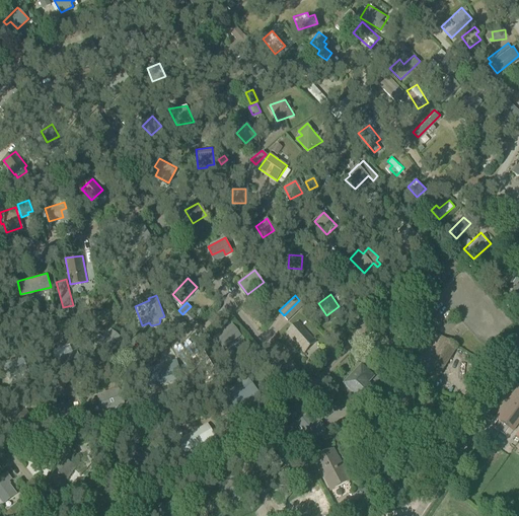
[(299,321),(288,332),(303,349),(314,339),(299,321)]
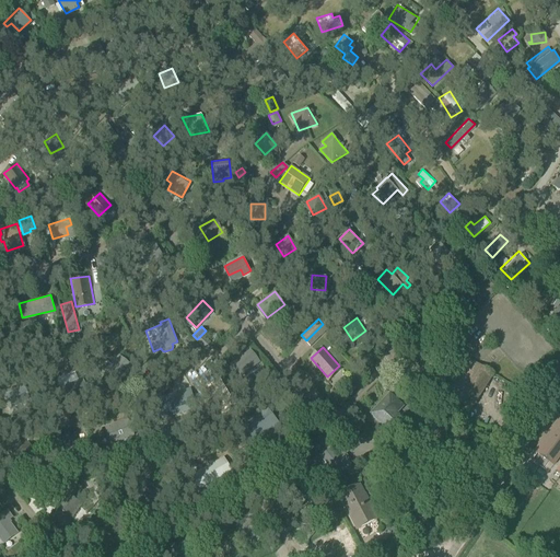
[(233,362),(242,373),(255,363),(252,360),(256,357),(251,349),(233,362)]
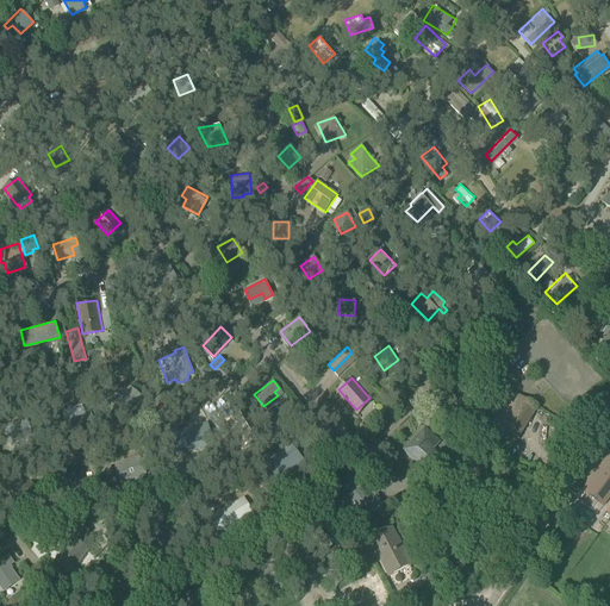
[(145,398),(130,383),(113,403),(119,407),(123,403),(132,411),(145,398)]
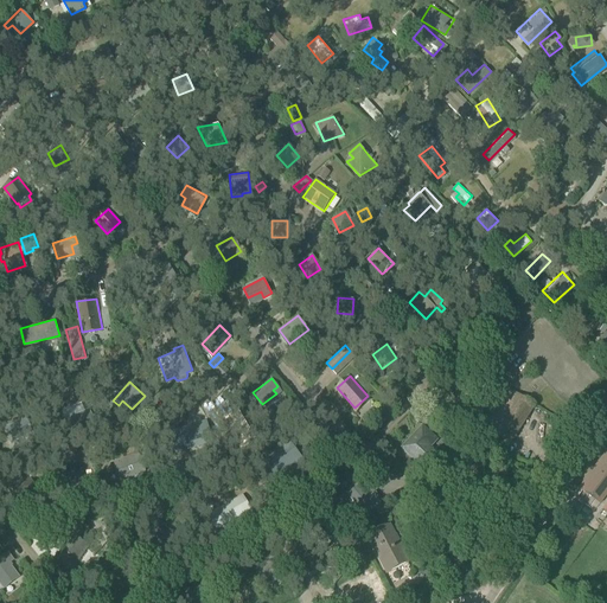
[(506,384),(500,392),(530,410),(535,403),(506,384)]
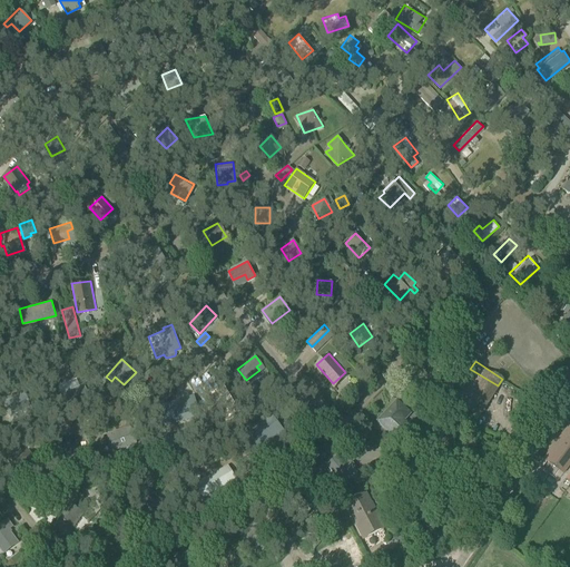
[(474,409),(481,412),(493,390),(469,377),(455,402),(463,407),(473,412),(474,409)]
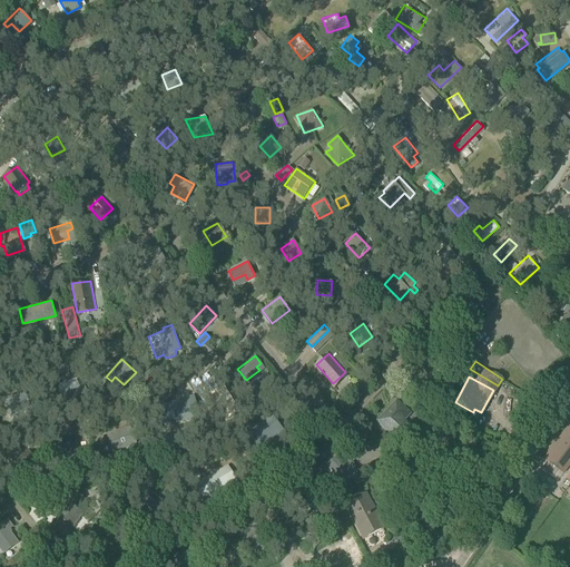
[(232,391),(222,378),(213,384),(223,399),(232,391)]
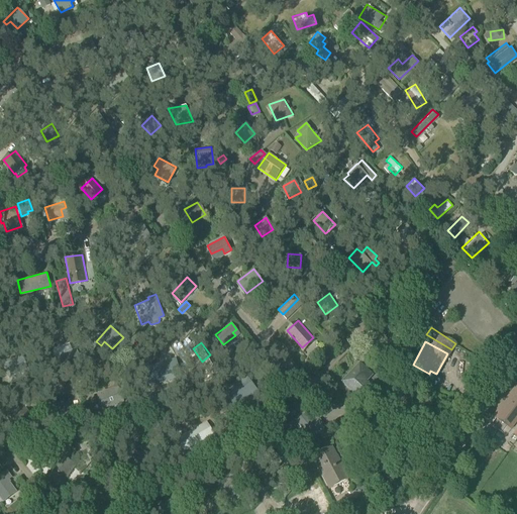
[(84,363),(77,345),(54,354),(62,372),(84,363)]
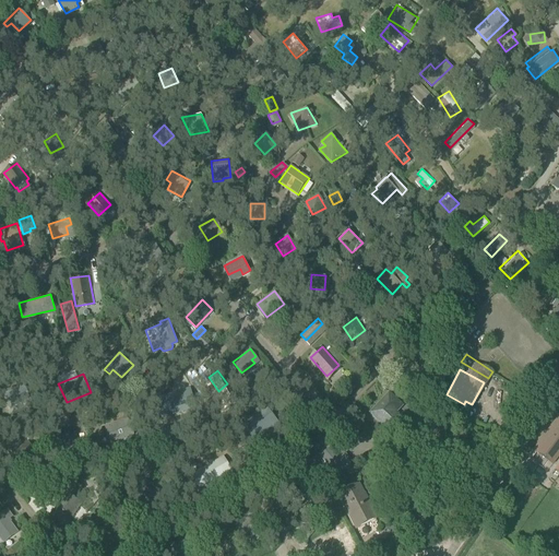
[(31,391),(22,378),(18,381),(16,380),(3,390),(7,394),(11,391),(18,401),(31,391)]
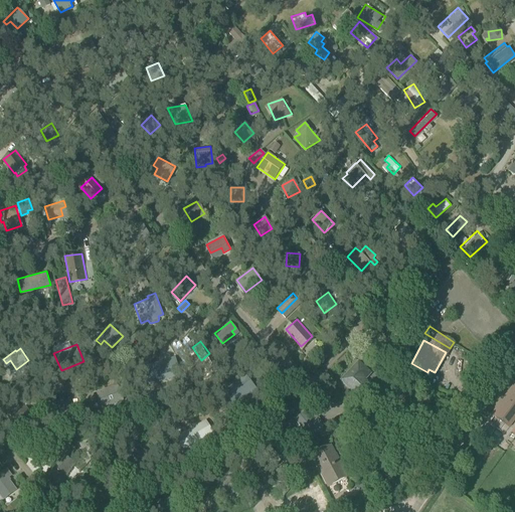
[(170,358),(174,373),(179,371),(174,357),(170,358)]
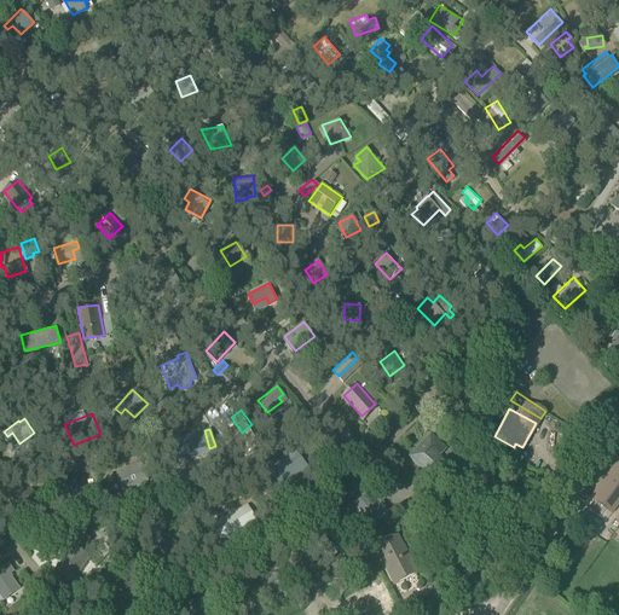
[(198,433),(175,439),(180,457),(203,450),(198,433)]
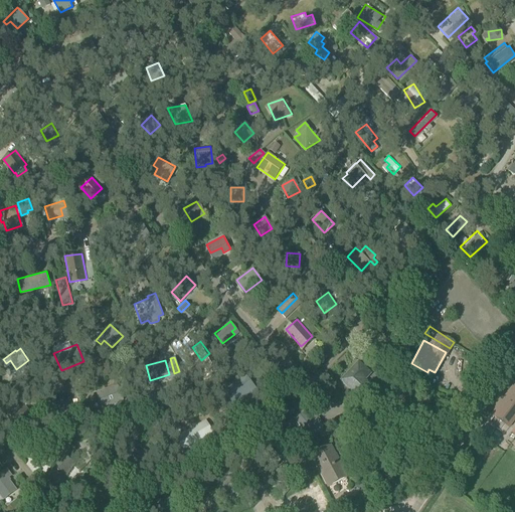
[(342,378),(357,392),(363,387),(359,383),(369,372),(358,361),(342,378)]
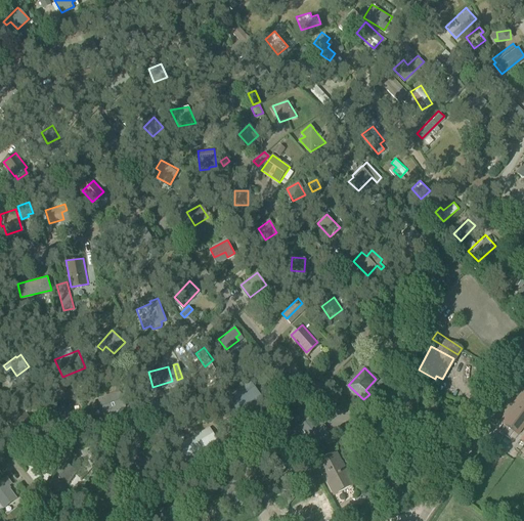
[(250,381),(231,395),(236,401),(238,400),(242,404),(246,400),(247,402),(255,396),(254,394),(258,391),(250,381)]
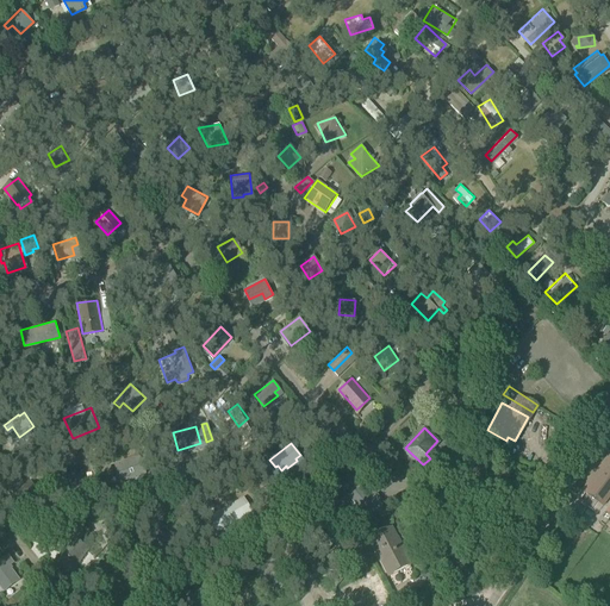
[(609,449),(582,488),(603,504),(609,493),(609,449)]
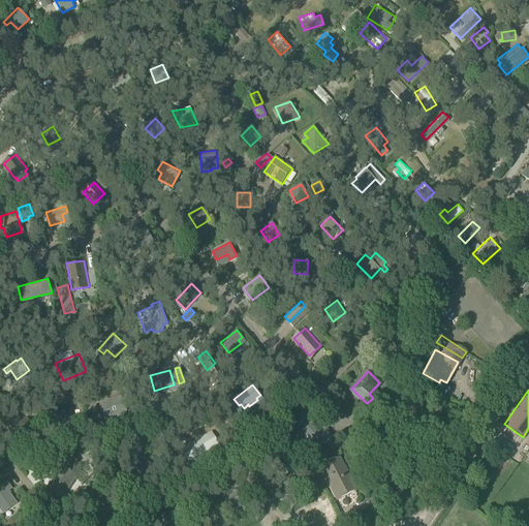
[(121,395),(101,401),(106,416),(126,409),(121,395)]
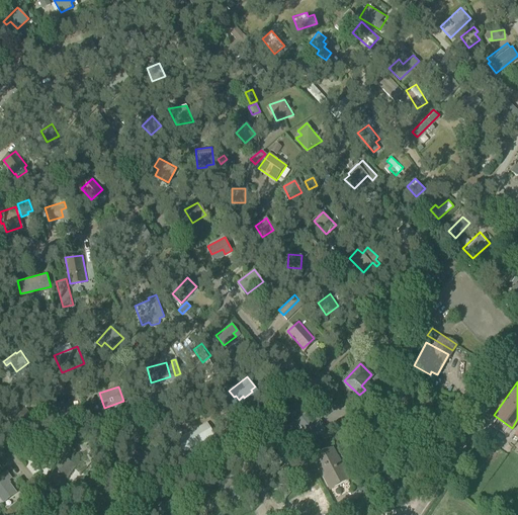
[(194,388),(187,392),(192,401),(199,397),(194,388)]
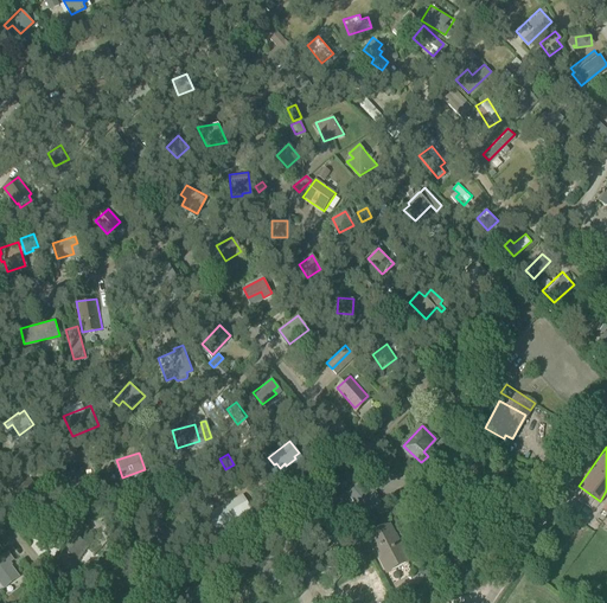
[(37,493),(29,478),(13,485),(20,500),(37,493)]
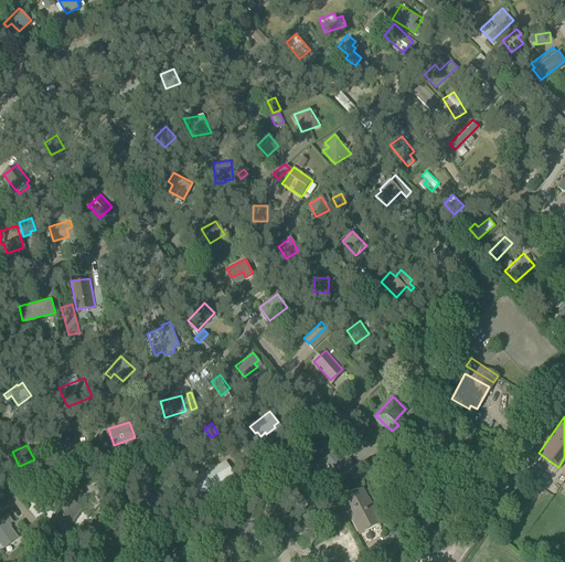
[(160,460),(163,452),(155,449),(152,458),(160,460)]
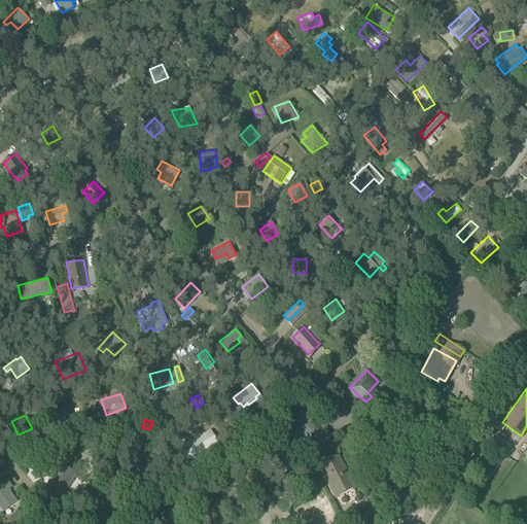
[(310,424),(302,430),(315,447),(323,440),(310,424)]
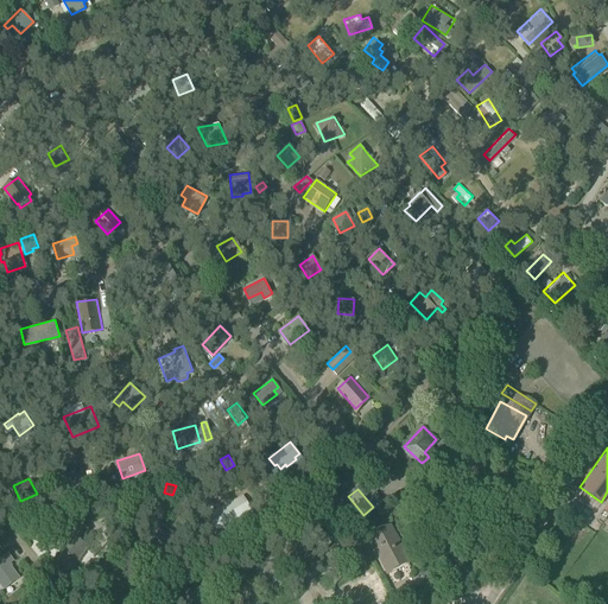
[(242,496),(220,509),(227,522),(251,508),(242,496)]
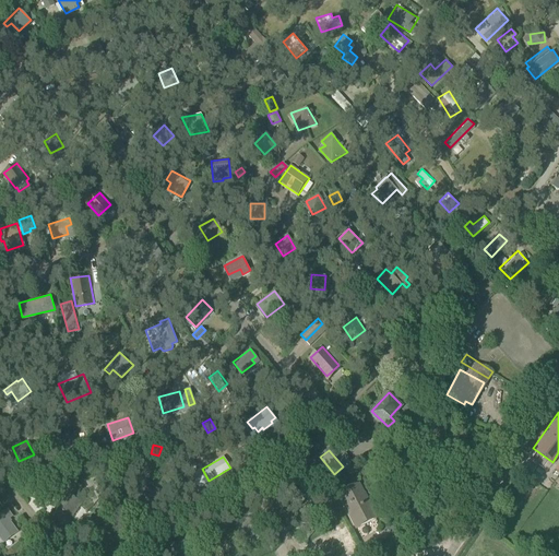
[(300,504),(311,493),(299,480),(287,492),(300,504)]
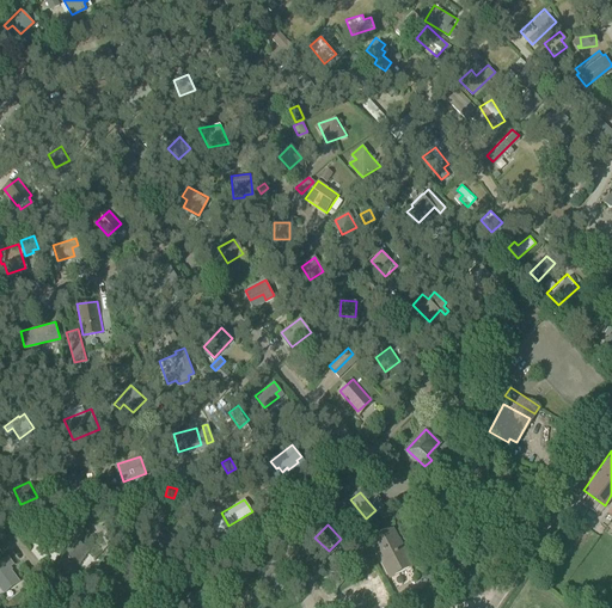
[(461,538),(466,534),(460,527),(457,532),(461,538)]
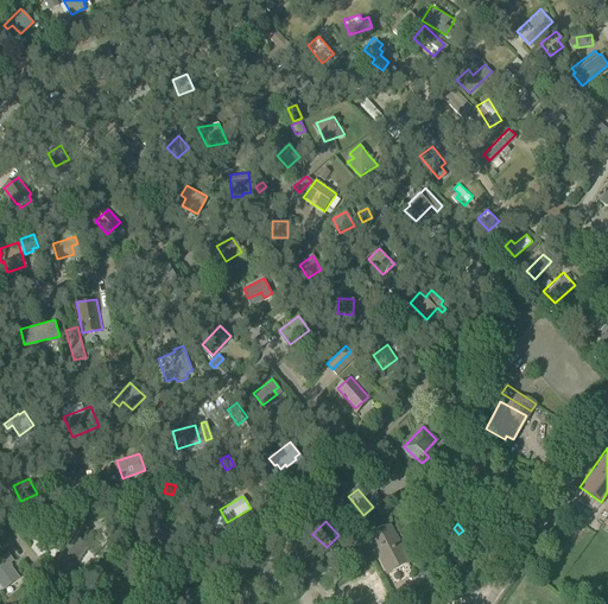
[(387,570),(407,559),(390,525),(369,535),(387,570)]
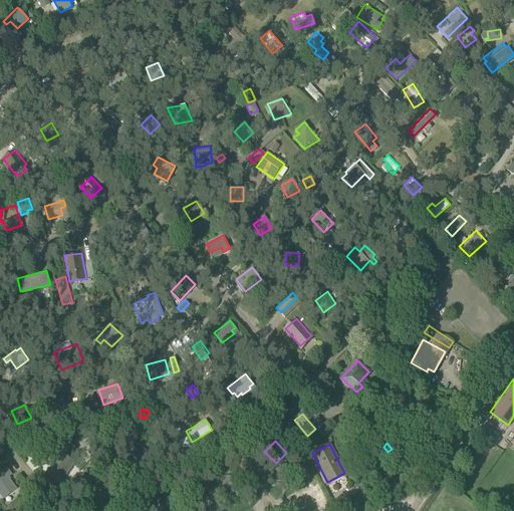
[(112,466),(117,456),(102,448),(96,458),(112,466)]
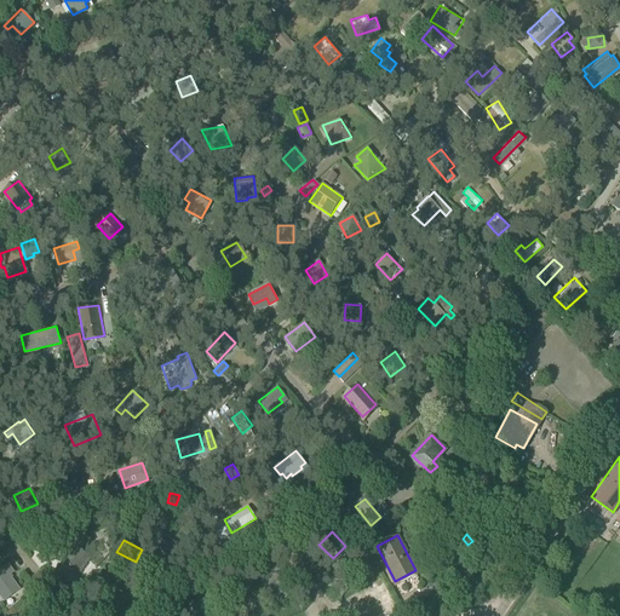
[(63,562),(78,571),(92,551),(78,541),(63,562)]
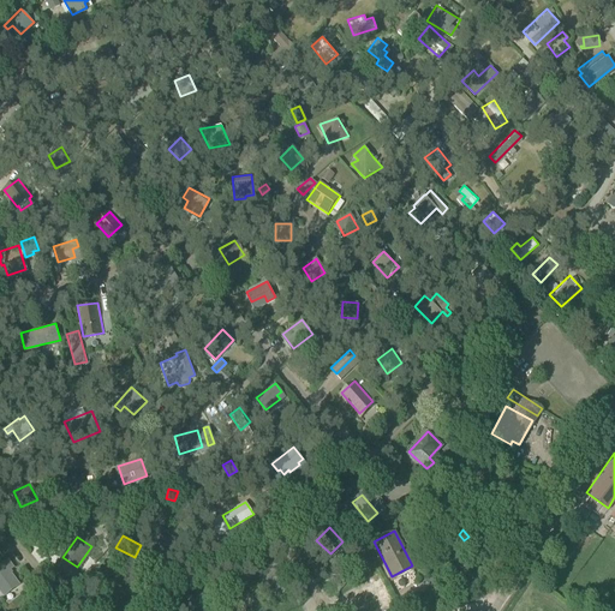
[(46,549),(51,544),(42,538),(39,544),(46,549)]
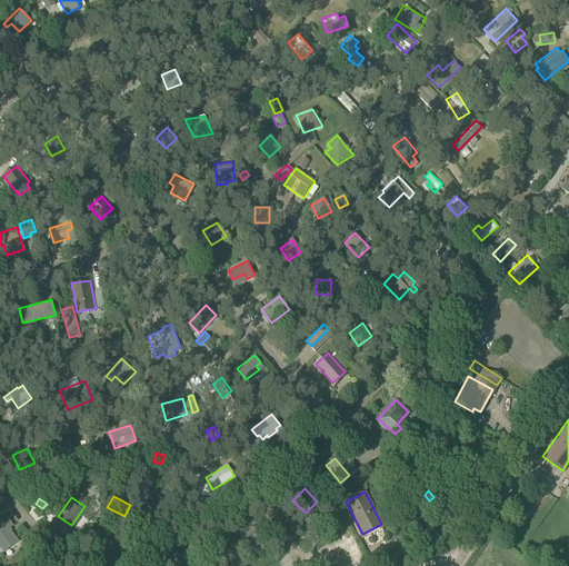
[(0,523),(0,546),(2,549),(17,538),(8,527),(12,524),(8,518),(0,523)]
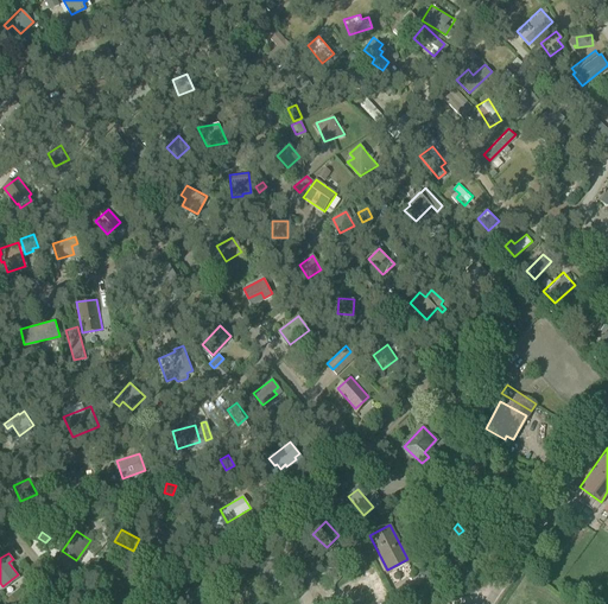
[(261,584),(284,577),(279,559),(255,566),(261,584)]
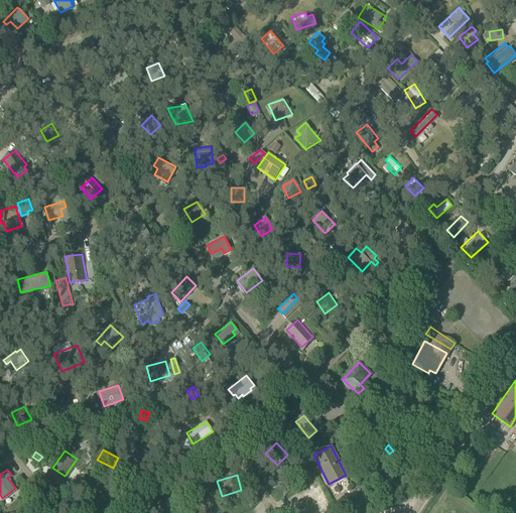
[(95,504),(95,511),(98,511),(98,509),(100,509),(100,512),(115,512),(114,502),(95,504)]
